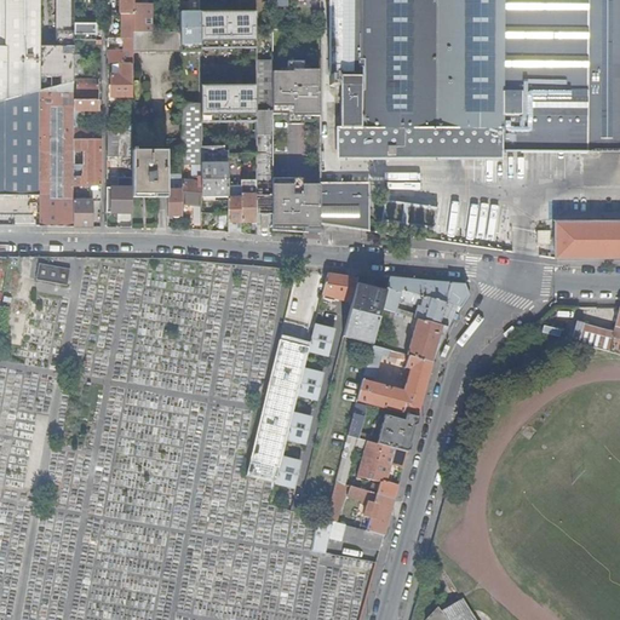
[(39,47),(39,0),(4,0),(4,101),(39,91),(39,47)]
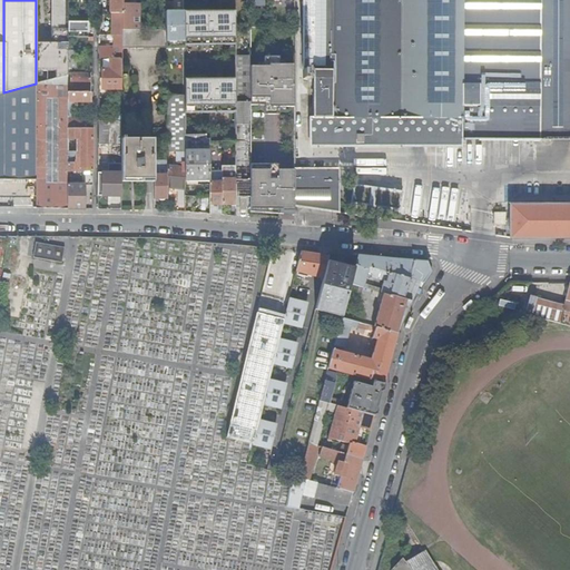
[(55,0),(55,45),(36,43),(36,84),(67,76),(67,68),(67,50),(68,37),(68,32),(68,22),(67,0),(55,0)]
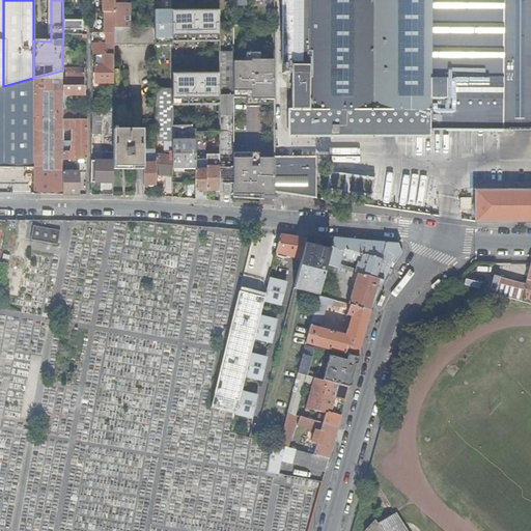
[(105,11),(105,32),(107,32),(114,32),(114,27),(114,3),(114,0),(102,0),(102,11),(105,11)]
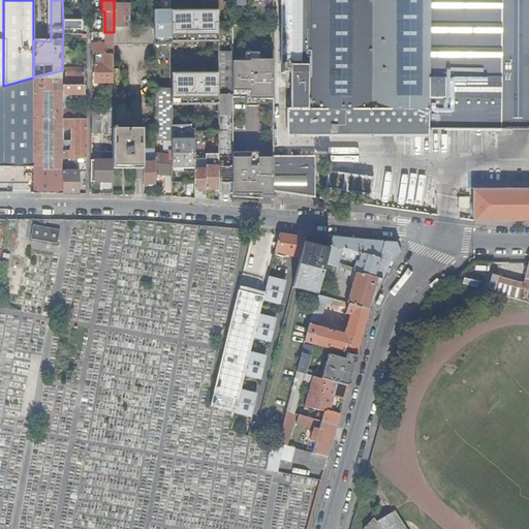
[(528,0),(280,0),(280,64),(281,64),(281,72),(287,72),(287,64),(291,64),(291,132),(422,132),(422,128),(528,128),(528,0)]
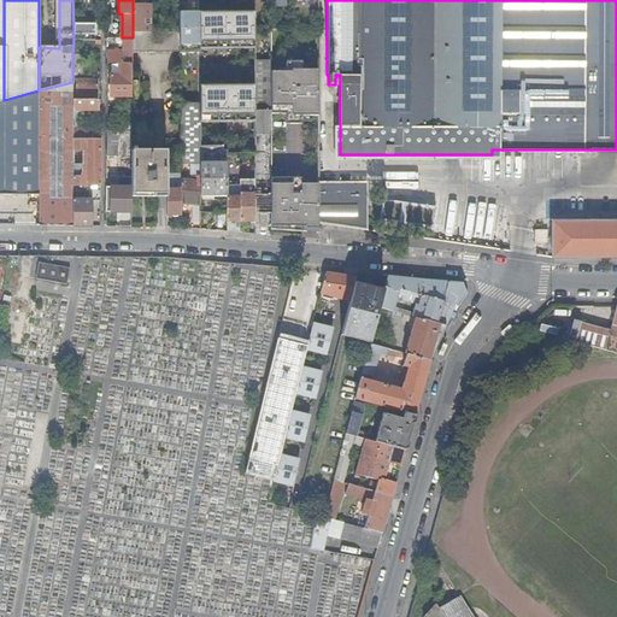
[(150,4),(133,4),(133,31),(150,31),(150,4)]
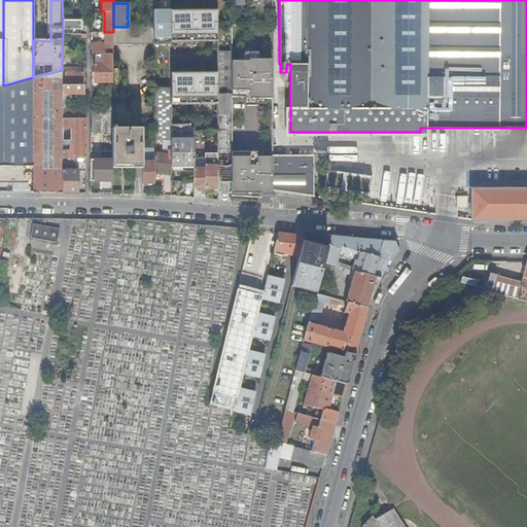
[(217,22),(217,10),(170,11),(170,43),(217,42),(217,22)]
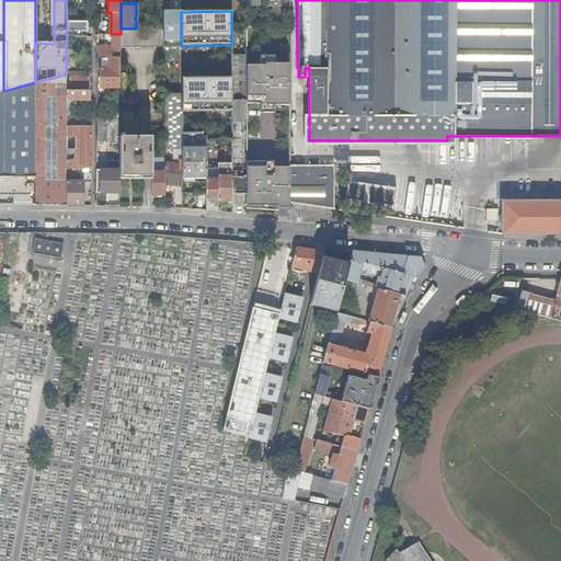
[(181,12),(163,12),(163,29),(163,46),(163,49),(181,49),(181,46),(181,12)]
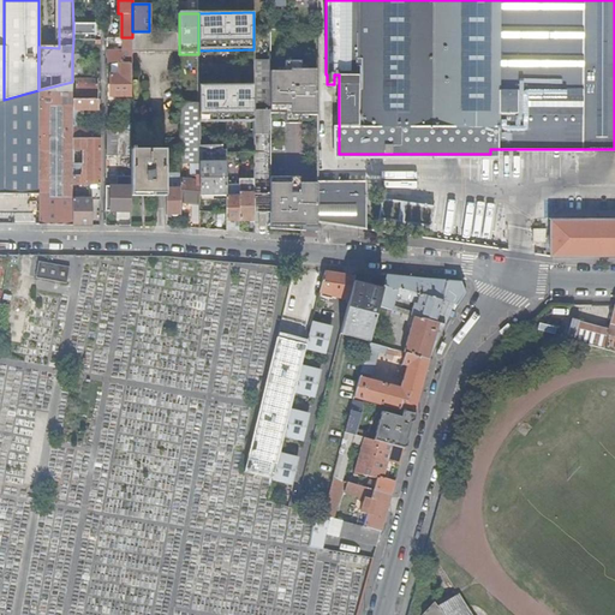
[(95,24),(73,24),(73,35),(94,35),(95,24)]
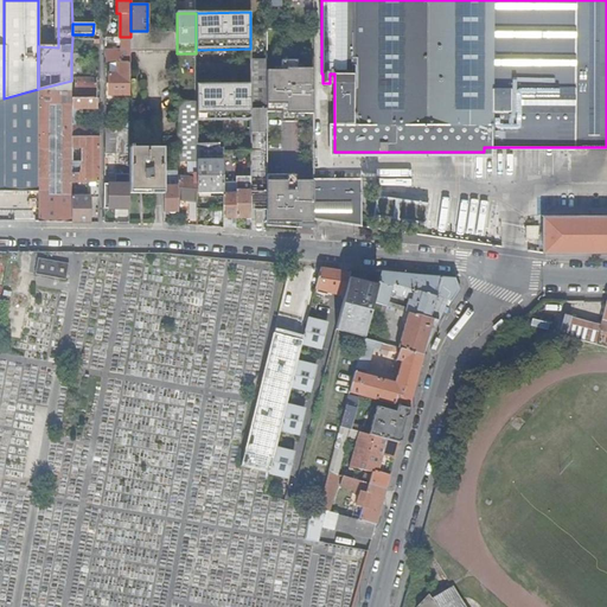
[(250,84),(250,102),(267,101),(267,69),(267,29),(267,25),(250,25),(250,49),(250,84)]
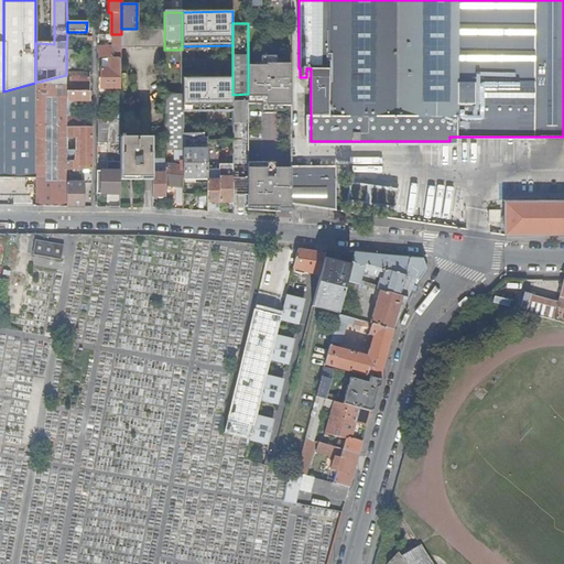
[(137,29),(121,29),(121,34),(121,46),(151,46),(151,29),(137,29)]
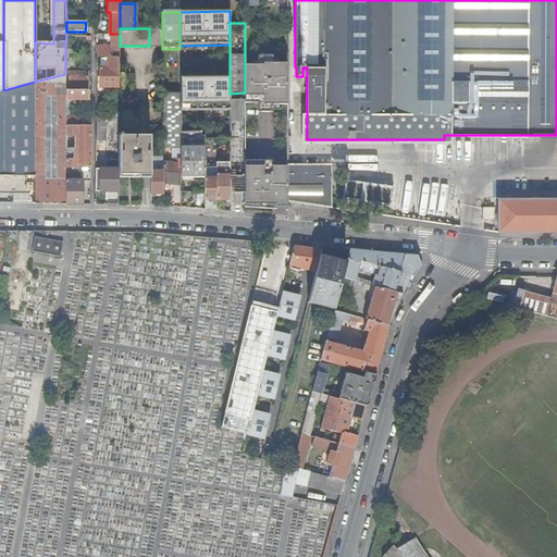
[(149,28),(149,46),(162,46),(162,28),(149,28)]
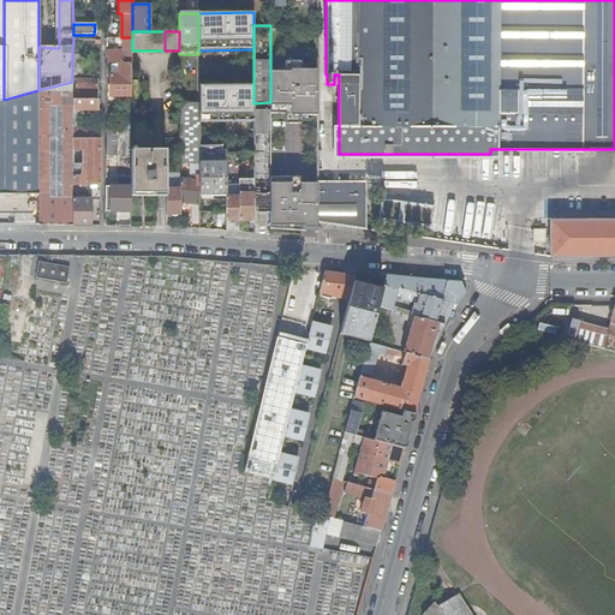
[(107,49),(106,61),(118,61),(132,61),(132,51),(132,37),(124,37),(124,43),(123,47),(123,49),(107,49)]
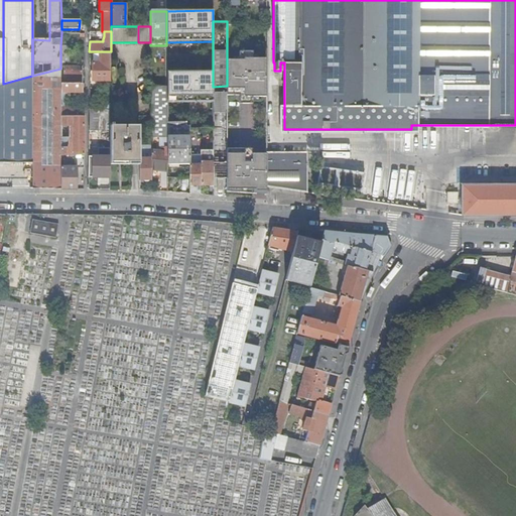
[(227,93),(227,94),(239,94),(239,103),(253,103),(253,96),(266,96),(266,57),(252,57),(252,50),(239,50),(239,58),(227,58),(227,86),(227,88),(227,92),(227,93)]
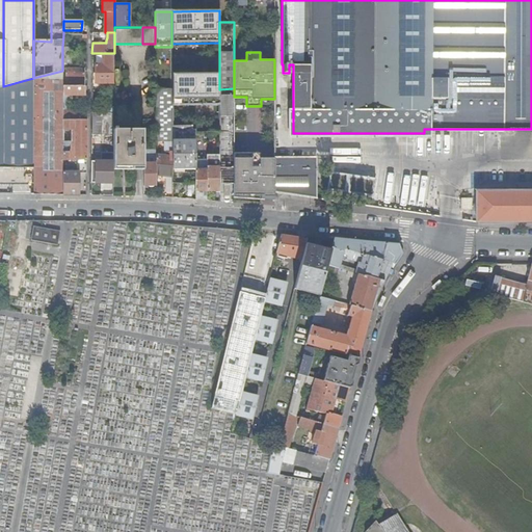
[(114,53),(102,53),(103,64),(95,64),(95,82),(114,82),(114,53)]
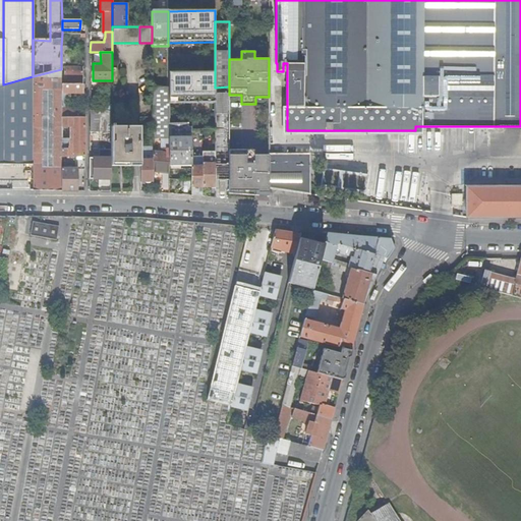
[(33,165),(33,191),(45,191),(61,191),(61,118),(61,109),(61,103),(61,101),(61,94),(61,84),(61,69),(33,76),(33,165)]
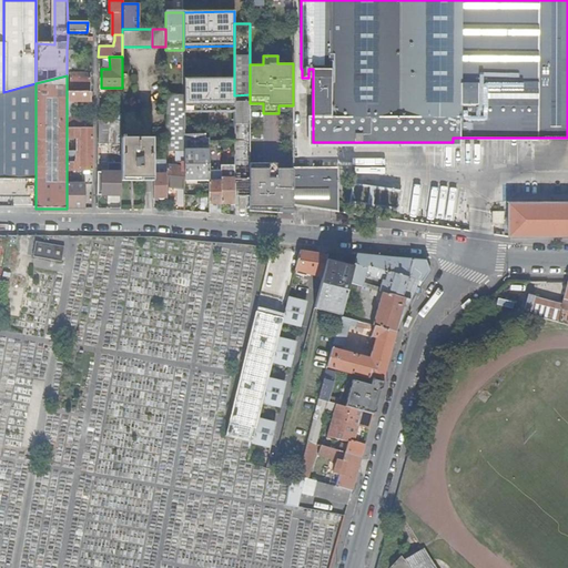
[(69,92),(90,92),(90,78),(70,78),(69,92)]
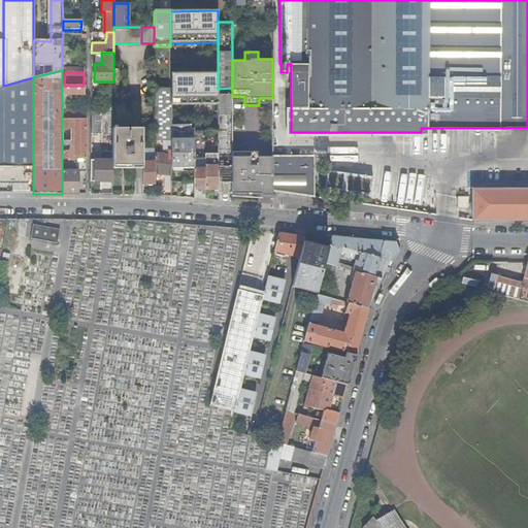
[(218,73),(171,74),(171,88),(171,95),(171,105),(218,105),(218,94),(218,89),(218,73)]
